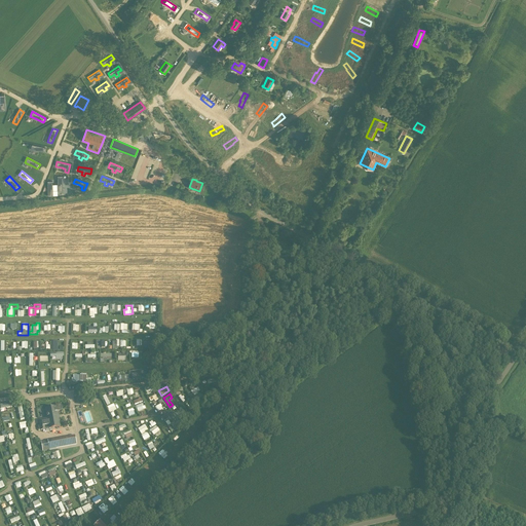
[(193,405),(203,397),(200,393),(191,401),(193,405)]
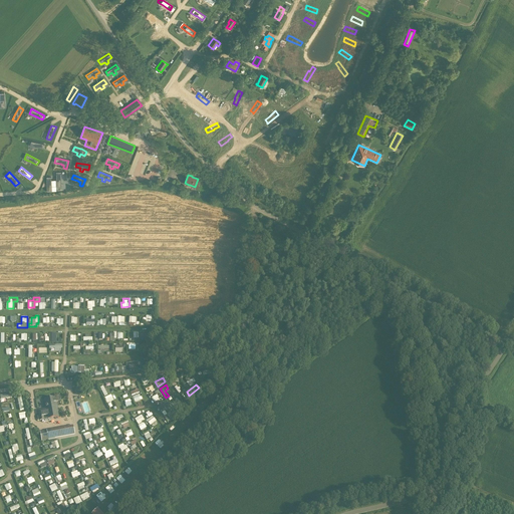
[(37,411),(38,414),(38,416),(38,417),(37,417),(37,420),(38,420),(39,420),(39,421),(58,417),(55,402),(60,401),(59,395),(54,396),(54,398),(44,400),(46,410),(37,411)]
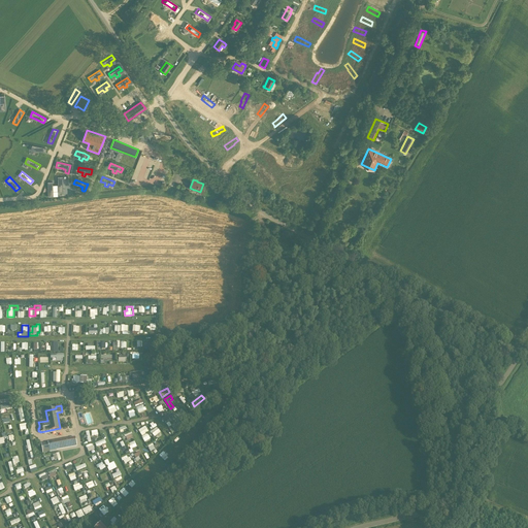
[(107,407),(109,415),(117,411),(114,405),(107,407)]
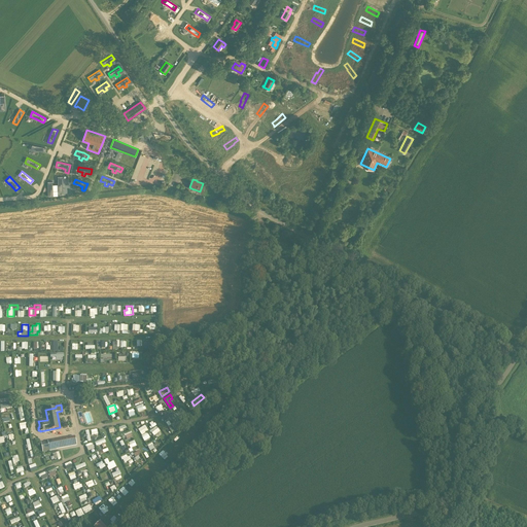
[(163,417),(165,420),(174,415),(172,412),(163,417)]
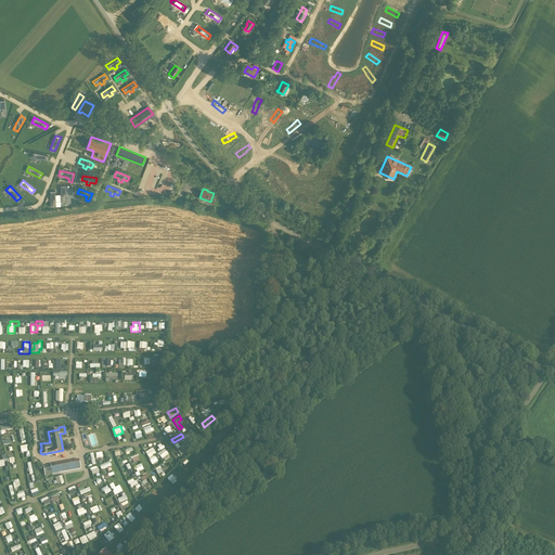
[(184,436),(191,443),(194,441),(188,434),(184,436)]
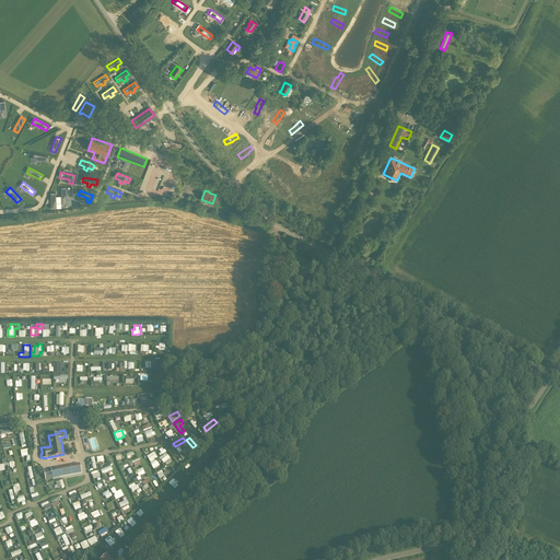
[(154,452),(147,456),(150,463),(158,458),(154,452)]
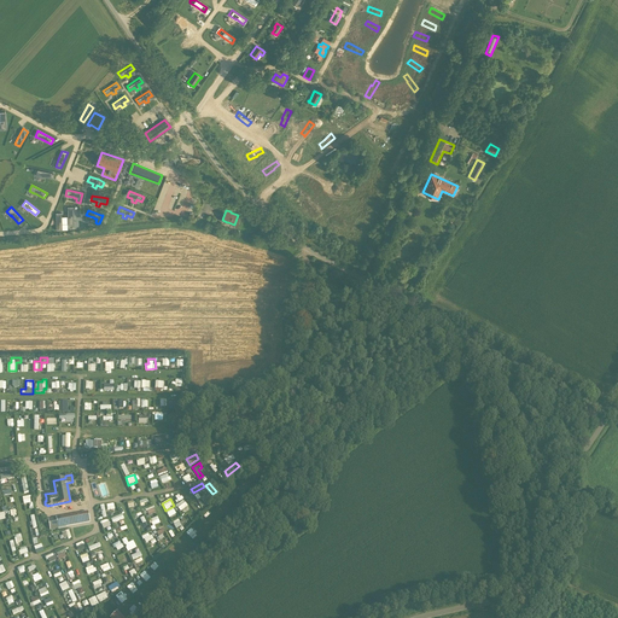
[(180,512),(188,506),(184,500),(175,506),(180,512)]
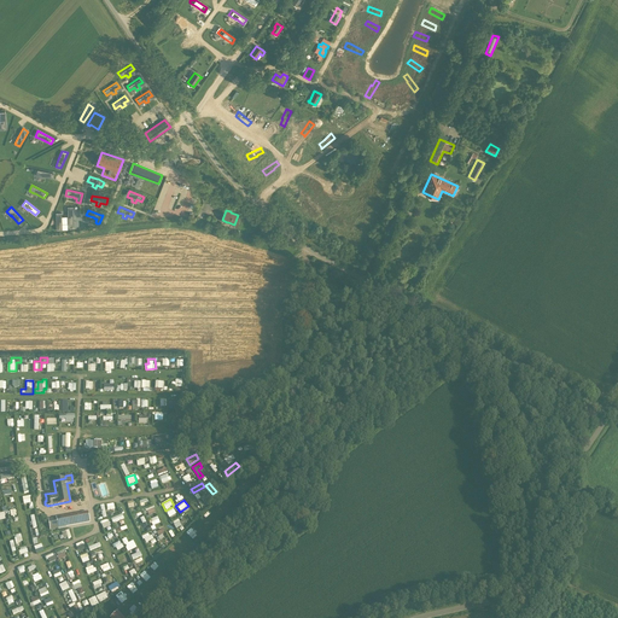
[(165,512),(169,518),(176,513),(172,507),(165,512)]
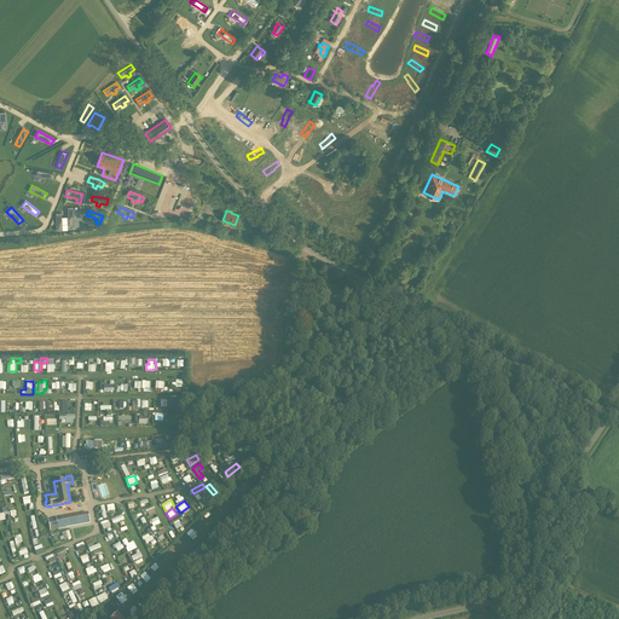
[(88,513),(48,520),(50,531),(67,528),(67,527),(90,524),(88,513)]
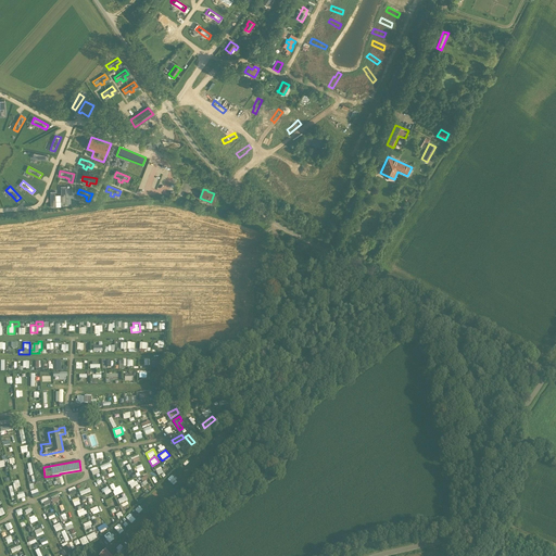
[(139,476),(141,482),(149,479),(147,474),(139,476)]
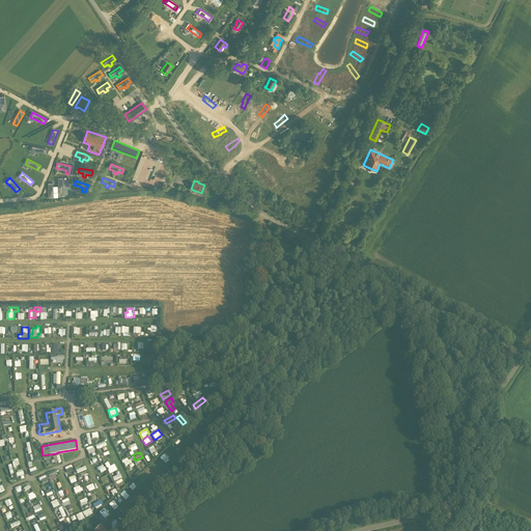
[(52,464),(61,462),(59,455),(53,456),(53,459),(51,460),(52,464)]
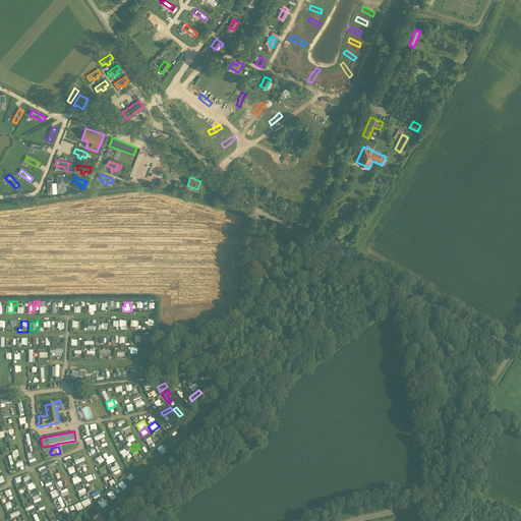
[(101,456),(96,459),(98,465),(104,462),(101,456)]
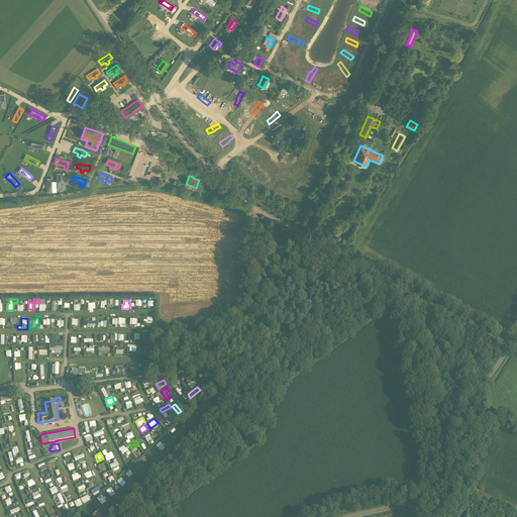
[(111,456),(113,455),(111,452),(105,454),(109,466),(115,463),(113,458),(111,459),(111,456)]
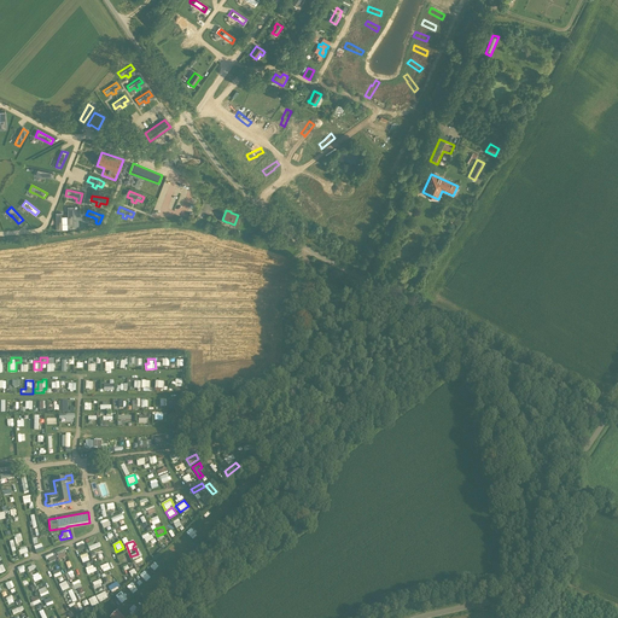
[(34,544),(36,552),(50,548),(47,542),(34,544)]
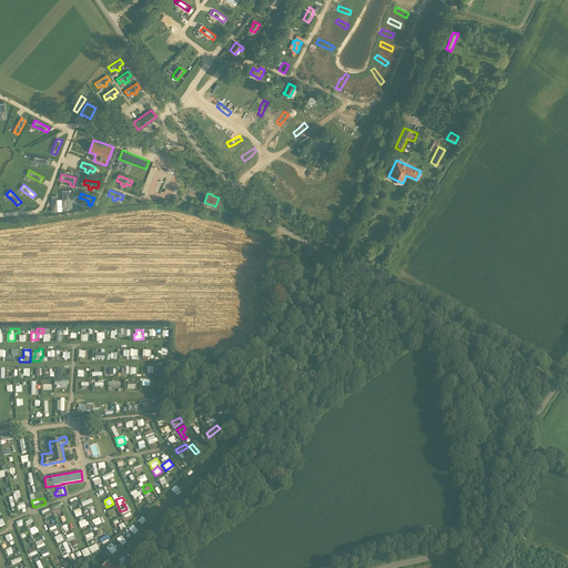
[(53,515),(61,511),(59,506),(51,508),(53,515)]
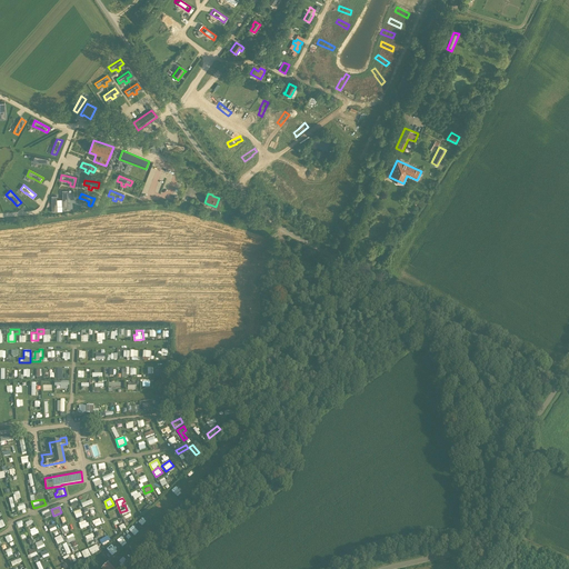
[(93,509),(91,510),(90,507),(87,508),(90,517),(96,515),(93,509)]
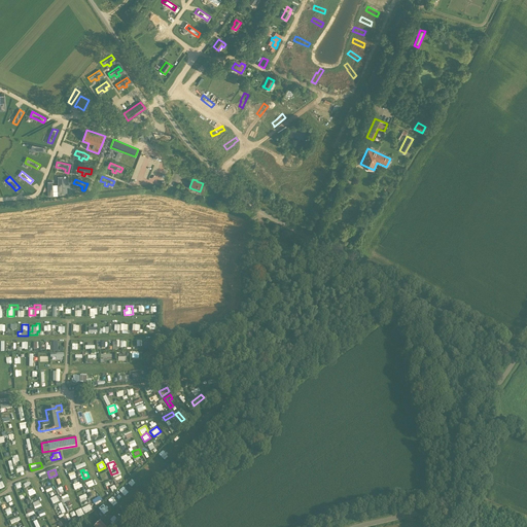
[(39,475),(41,480),(48,478),(45,471),(39,475)]
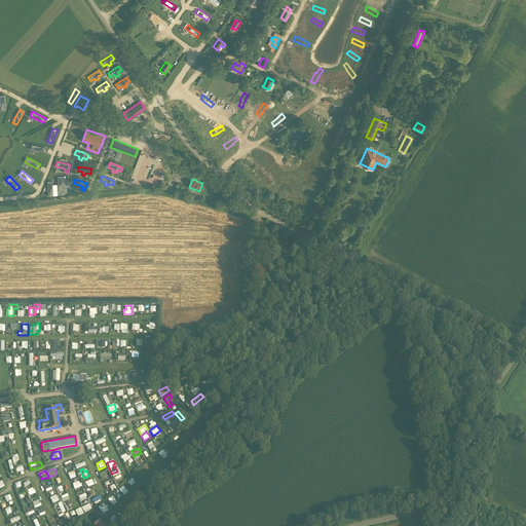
[(68,474),(70,480),(76,477),(74,471),(68,474)]
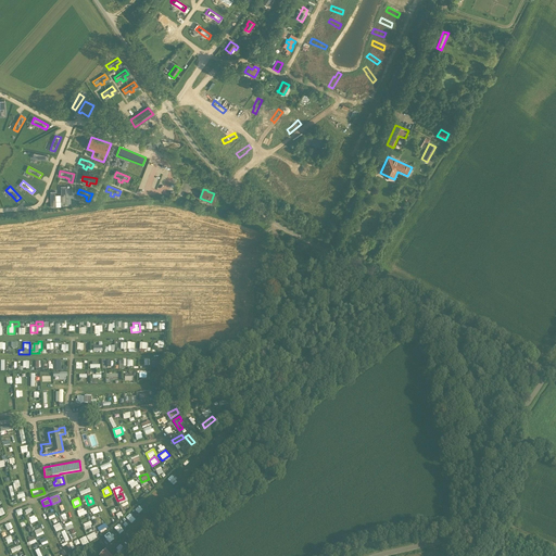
[(127,502),(121,505),(124,510),(130,508),(127,502)]
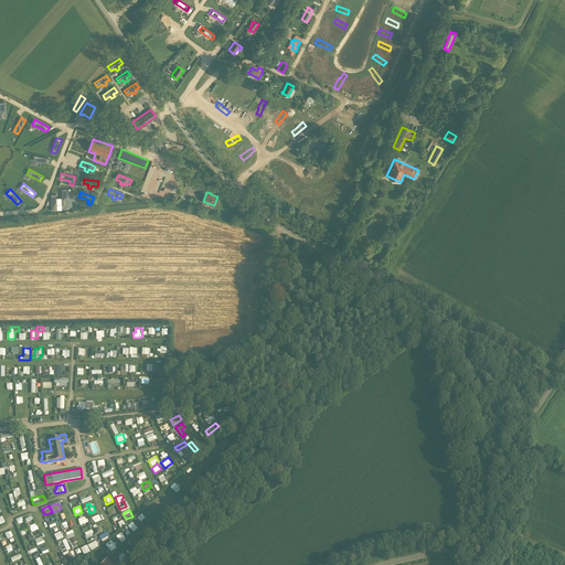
[(31,514),(23,516),(27,523),(33,520),(31,514)]
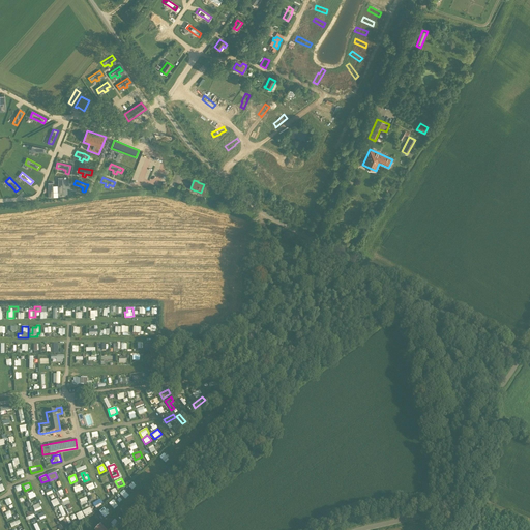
[(76,493),(83,490),(81,484),(74,488),(76,493)]
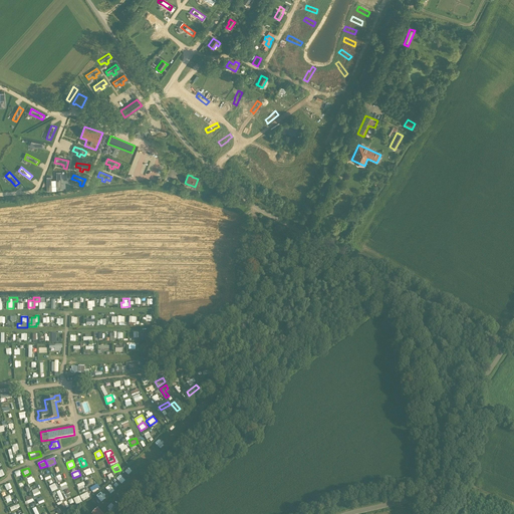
[(43,476),(45,481),(51,479),(49,473),(43,476)]
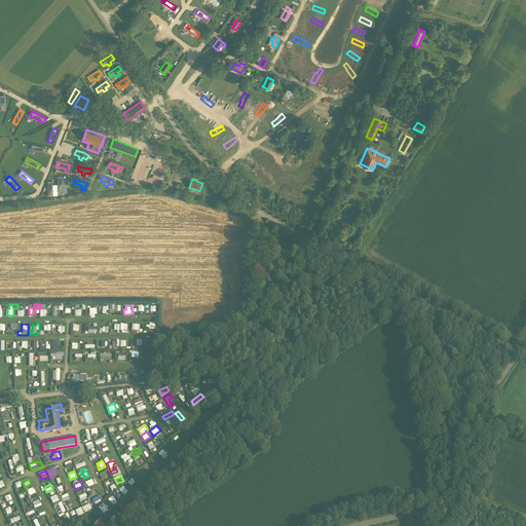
[(78,496),(80,501),(87,499),(85,493),(78,496)]
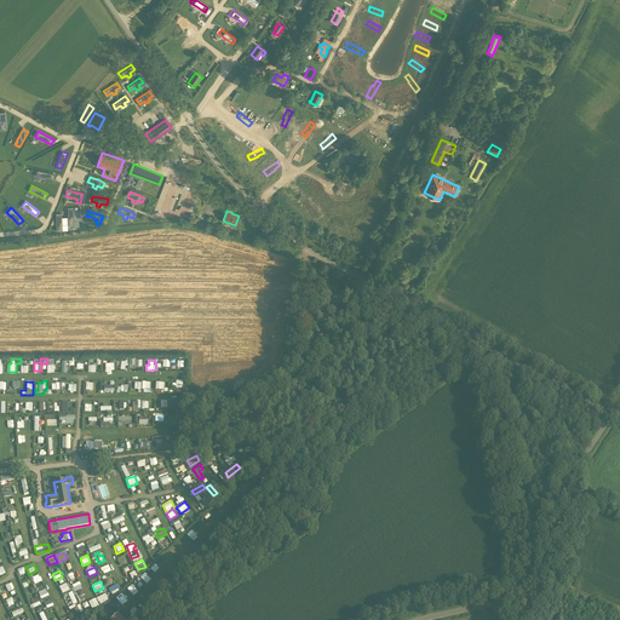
[(72,585),(75,592),(82,589),(79,583),(72,585)]
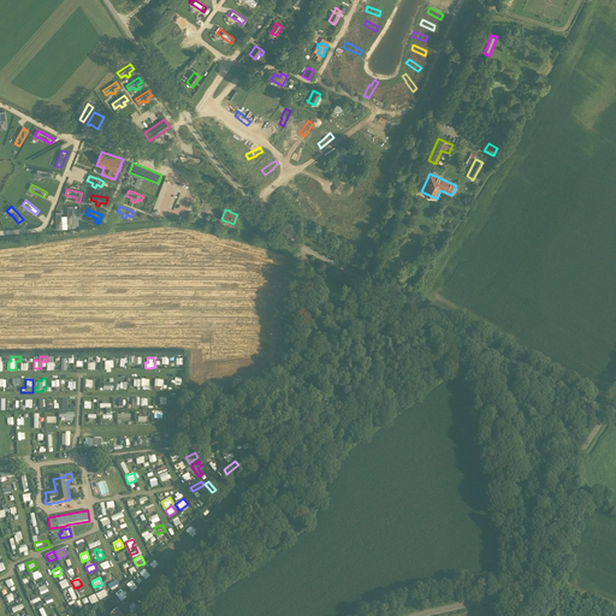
[(112,592),(120,586),(116,580),(107,585),(112,592)]
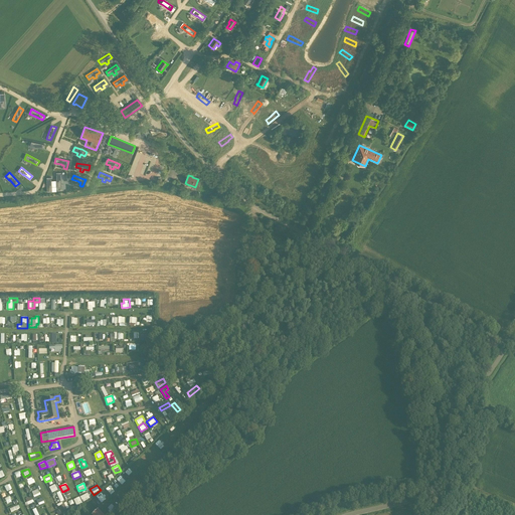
[(31,492),(34,498),(40,495),(38,489),(31,492)]
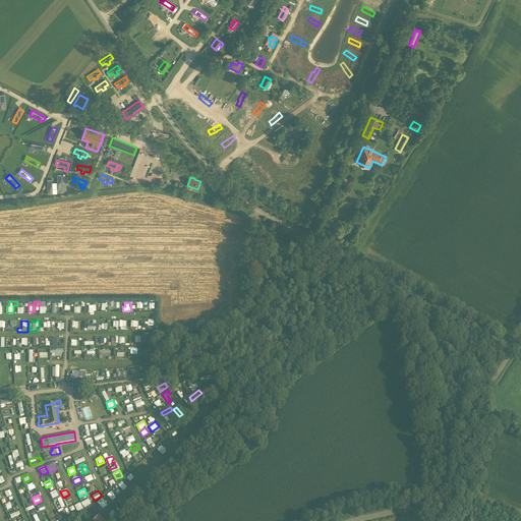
[(84,508),(91,505),(88,500),(81,503),(84,508)]
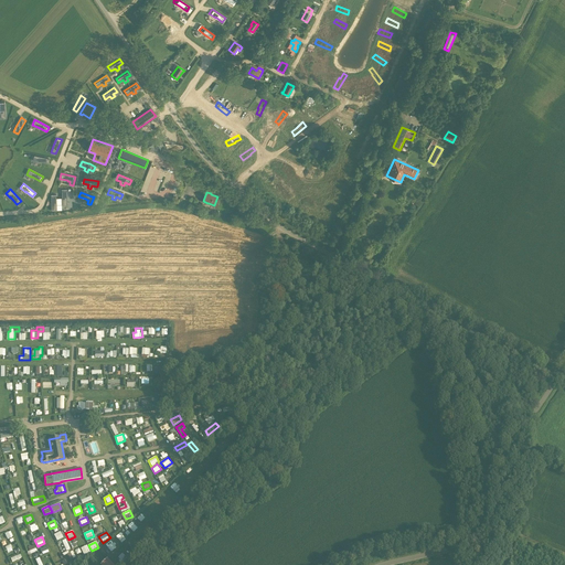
[(34,545),(28,547),(31,554),(36,551),(34,545)]
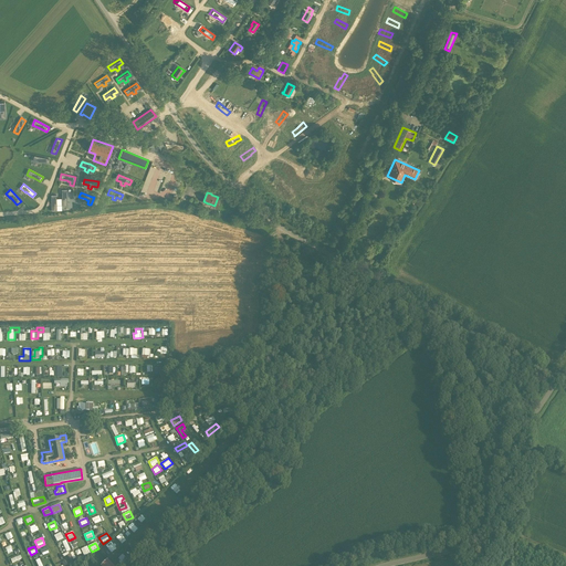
[(81,549),(84,556),(91,553),(87,546),(81,549)]
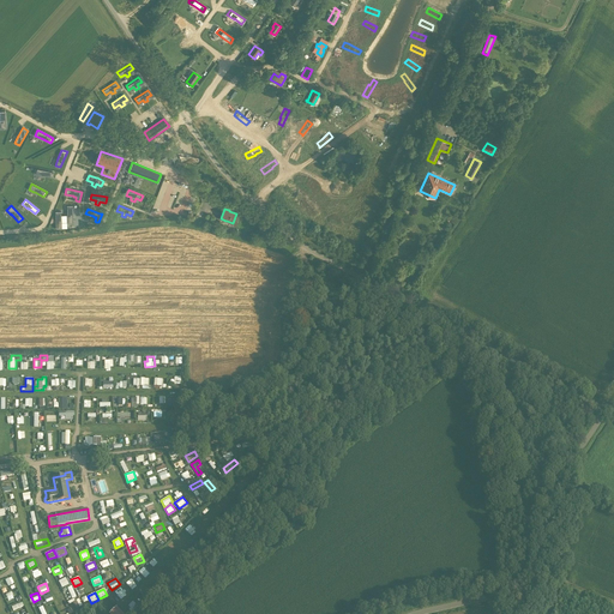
[(79,599),(72,601),(76,609),(83,606),(79,599)]
